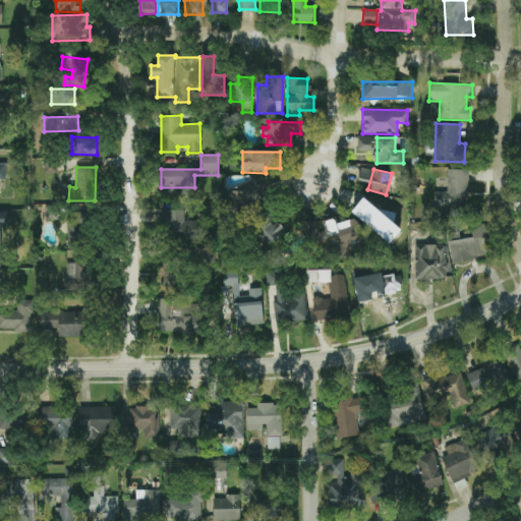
[(448,191),(433,192),(435,208),(468,208),(468,170),(447,170),(448,191)]
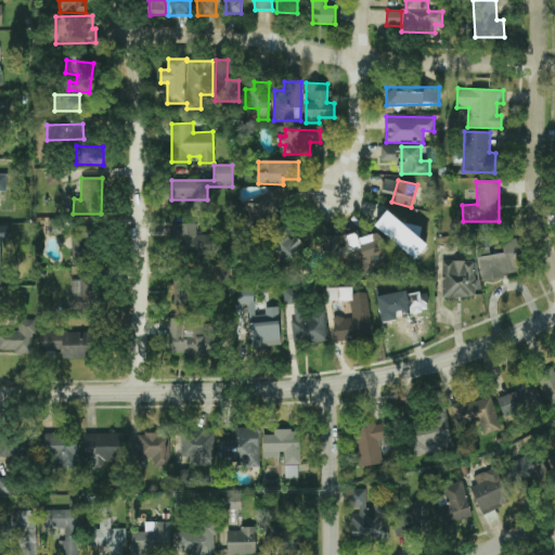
[(245,204),(245,223),(275,222),(275,201),(281,201),(281,190),(265,191),(266,204),(245,204)]
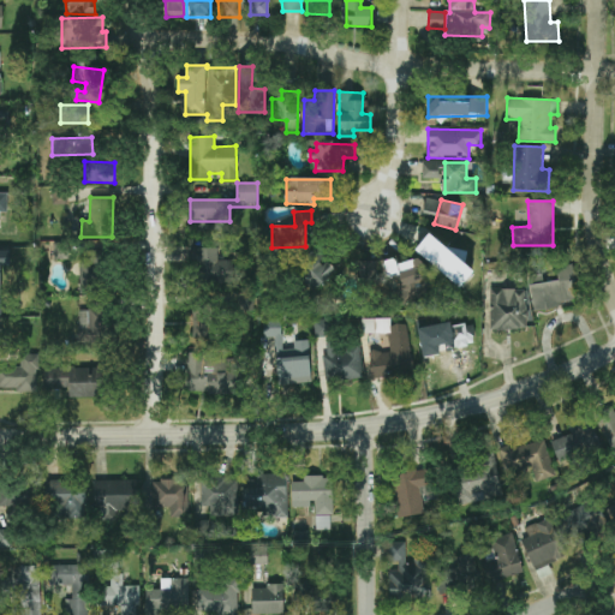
[(416,250),(459,288),(473,273),(430,233),(416,250)]
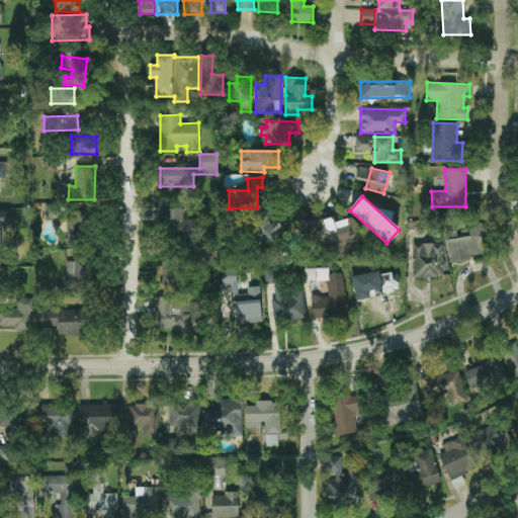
[(46,218),(58,218),(58,204),(46,204),(46,218)]
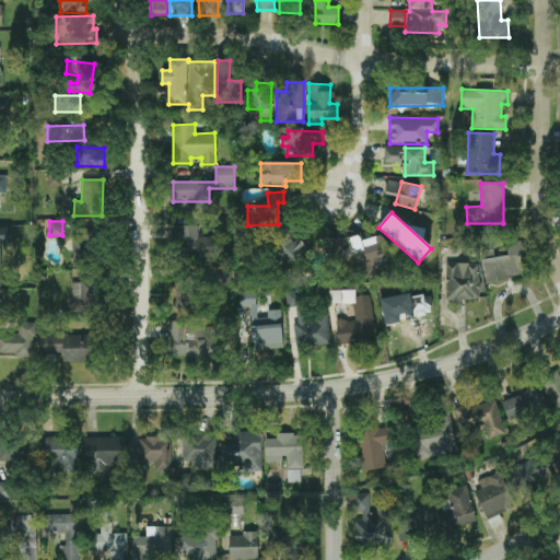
[(212,237),(198,237),(198,226),(177,225),(176,256),(212,257),(212,237)]
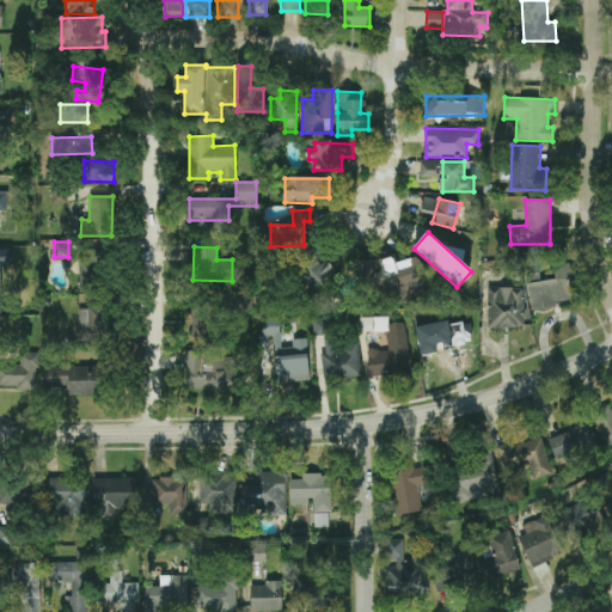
[(332,273),(312,248),(292,264),(312,289),(332,273)]
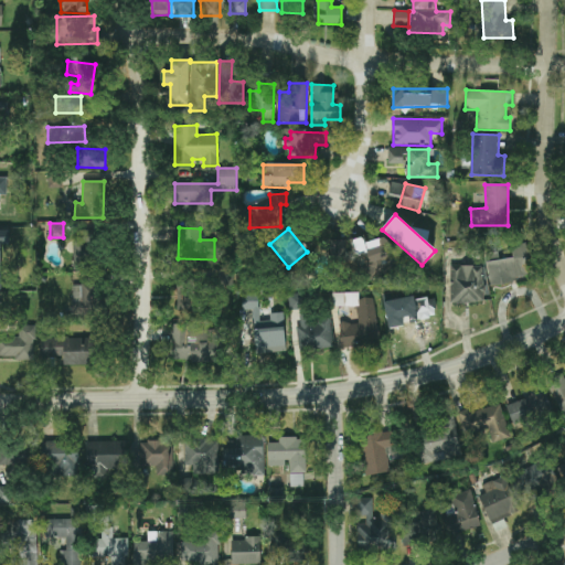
[(73,241),(74,269),(98,268),(97,230),(83,230),(83,241),(73,241)]
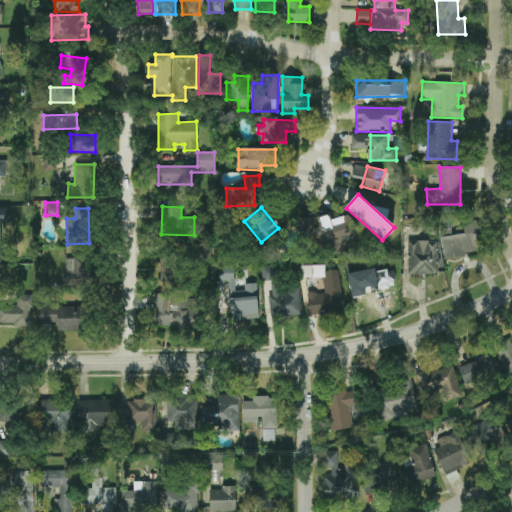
[(323,217),(327,253),(358,249),(354,215),(331,218),(330,216),(323,217)]
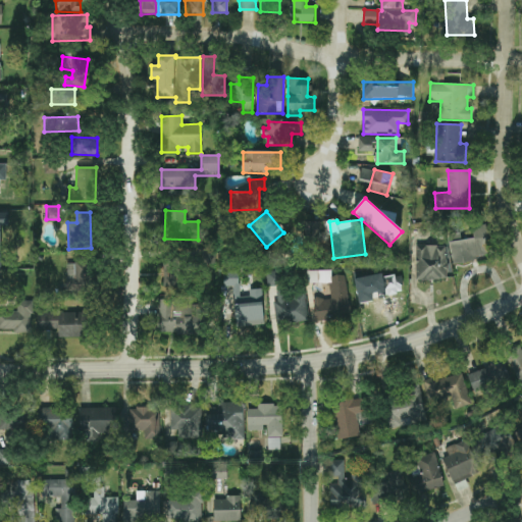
[(321,221),(307,222),(307,241),(322,240),(321,221)]
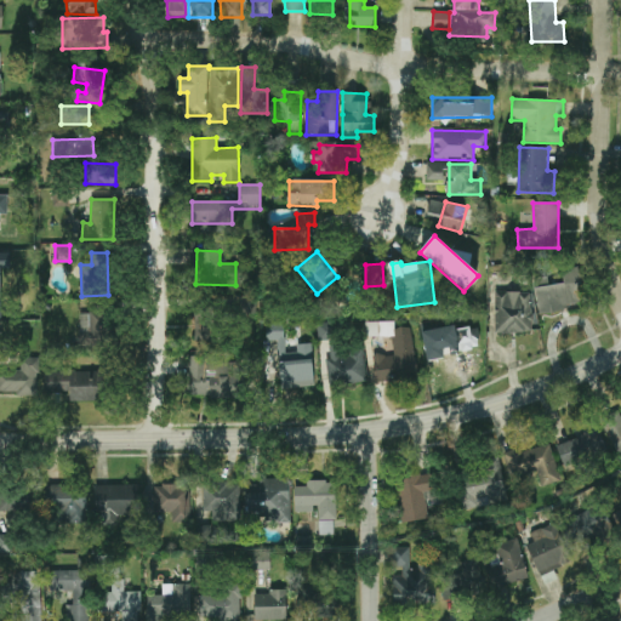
[(564,283),(535,289),(540,314),(585,306),(577,267),(562,271),(564,283)]
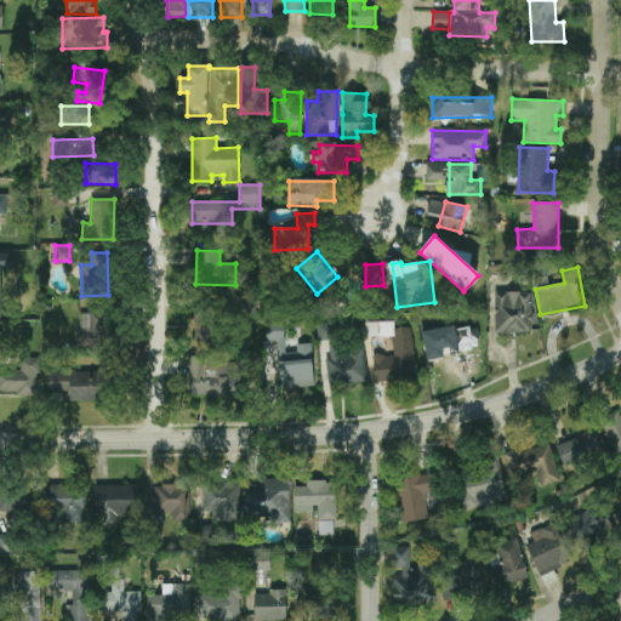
[(494,332),(531,334),(533,292),(495,291),(494,332)]
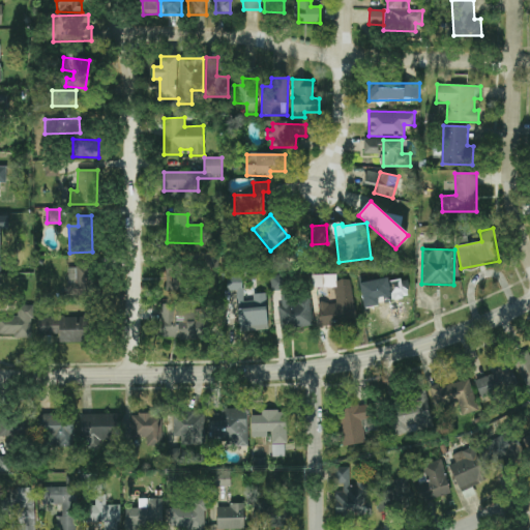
[(165,261),(166,293),(193,292),(192,260),(165,261)]
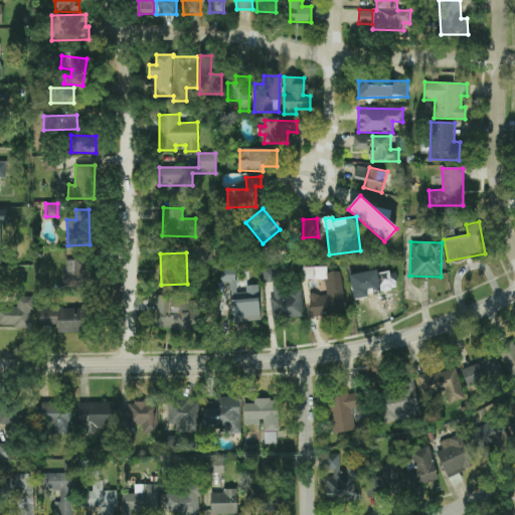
[(65,287),(93,288),(94,259),(66,258),(65,287)]
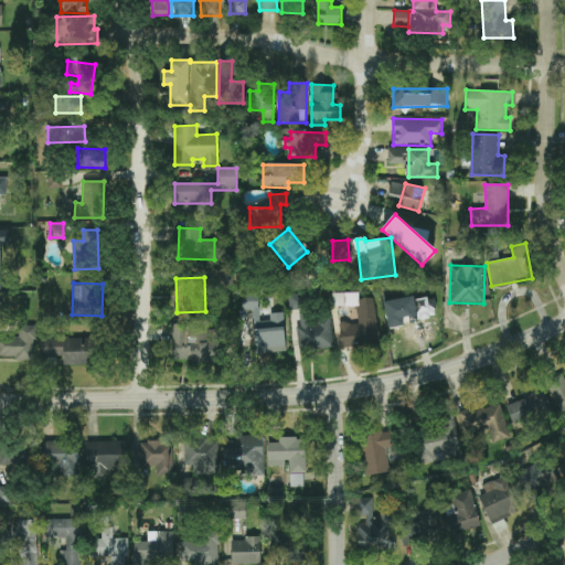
[(286,352),(284,312),(269,313),(270,320),(259,321),(258,291),(242,292),(243,319),(254,319),(255,353),(286,352)]
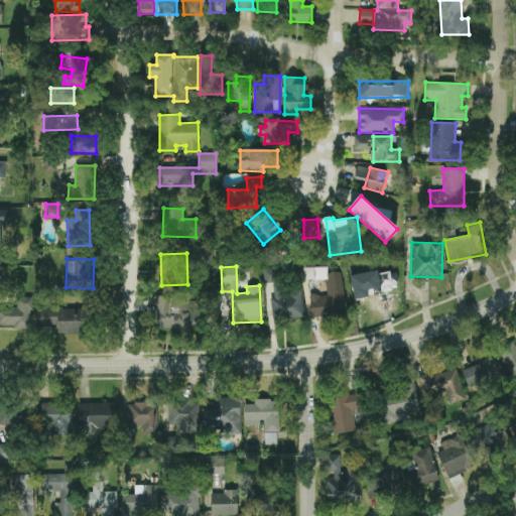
[(342,271),(329,273),(328,267),(305,269),(306,280),(324,278),(326,294),(309,295),(312,317),(346,313),(342,271)]
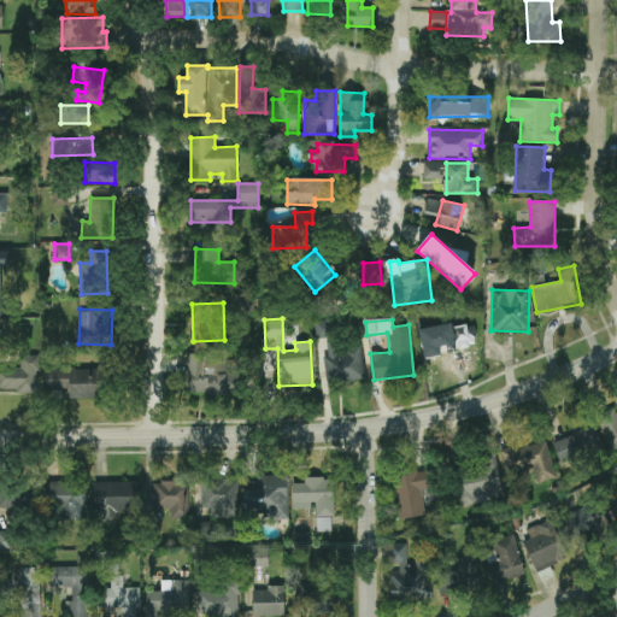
[(333,321),(315,322),(316,339),(333,338),(333,321)]
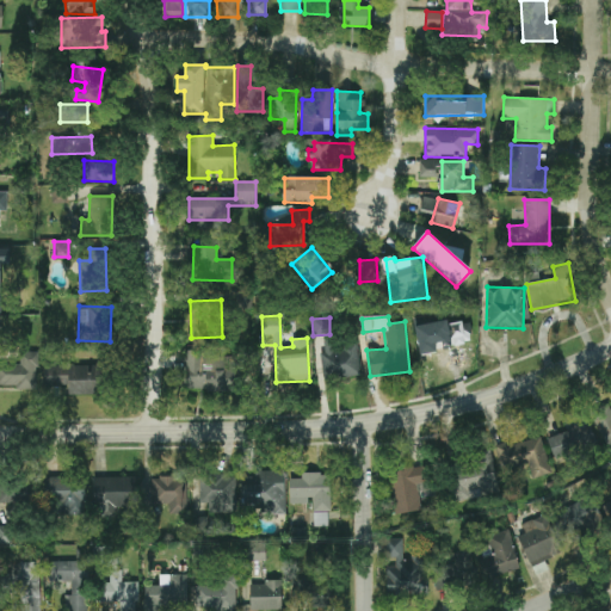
[(359,341),(325,343),(325,352),(321,352),(322,380),(360,378),(359,341)]
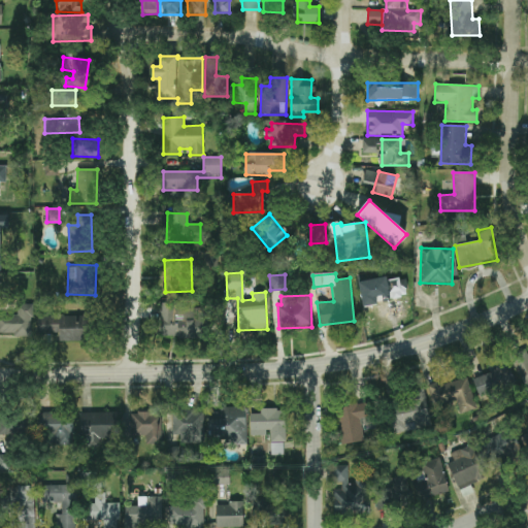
[(176,308),(175,302),(160,303),(161,337),(203,337),(203,308),(176,308)]
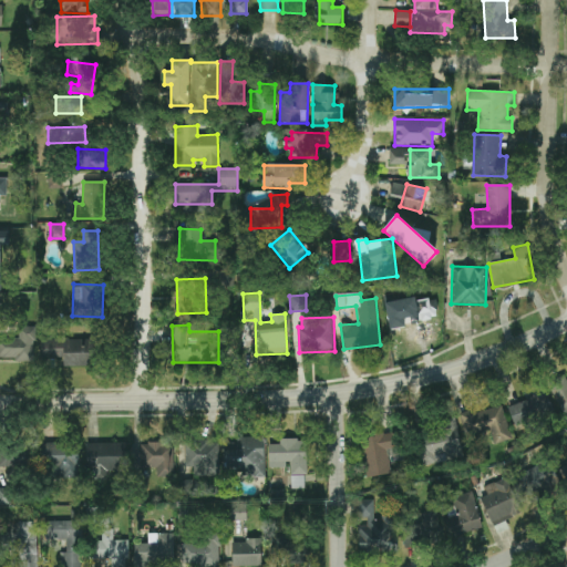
[(0,359),(34,360),(35,327),(16,327),(14,334),(0,334),(0,359)]
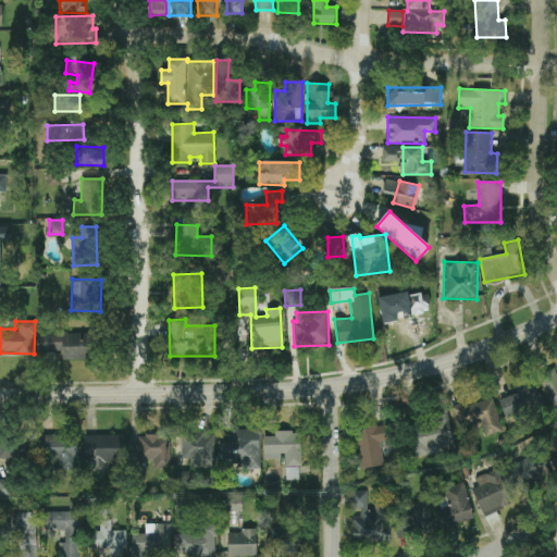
[(40,351),(62,351),(62,360),(98,360),(98,334),(41,333),(40,351)]
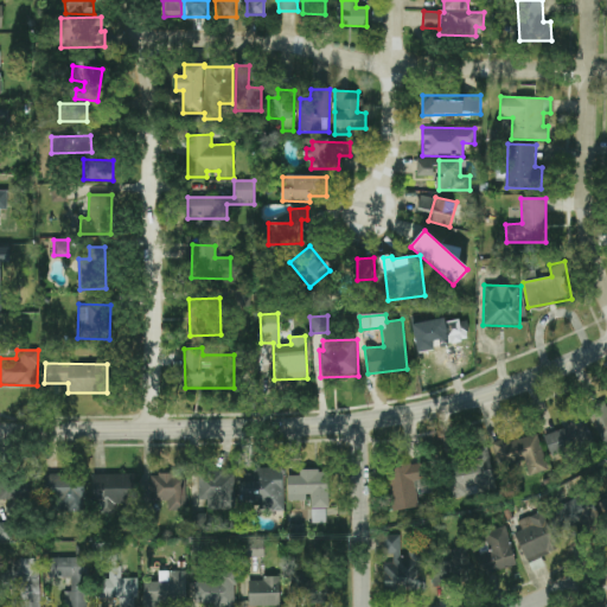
[(606,440),(606,407),(605,402),(588,409),(601,443),(606,440)]
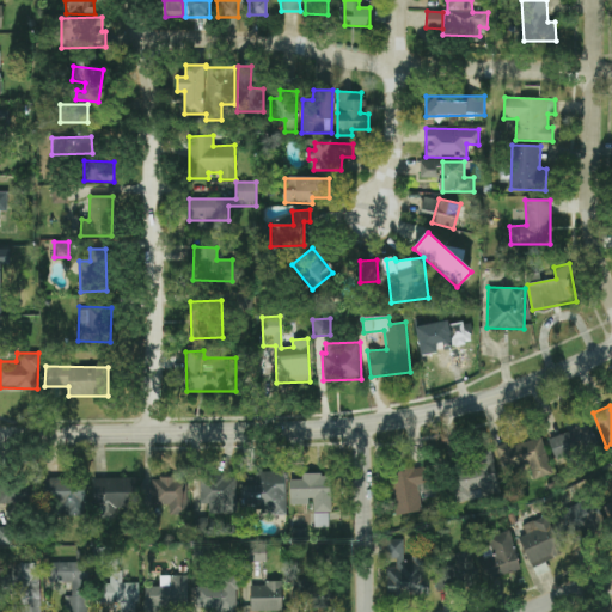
[(573,423),(575,429),(549,439),(557,464),(600,448),(588,417),(573,423)]
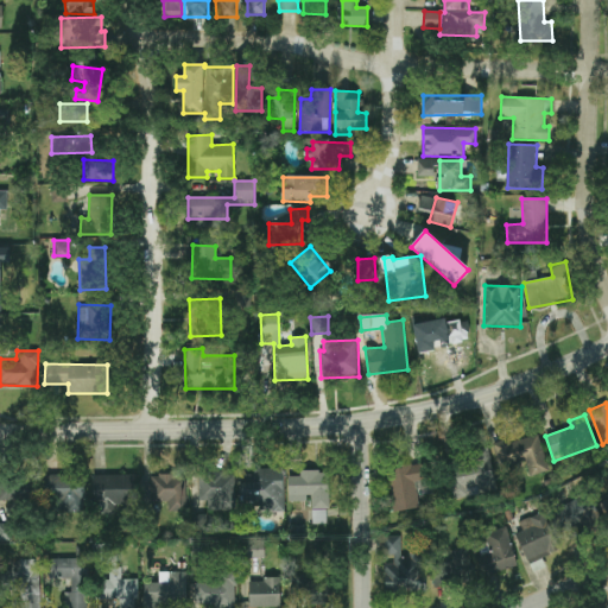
[(549,470),(538,435),(511,443),(510,439),(492,444),(499,470),(525,462),(530,476),(549,470)]
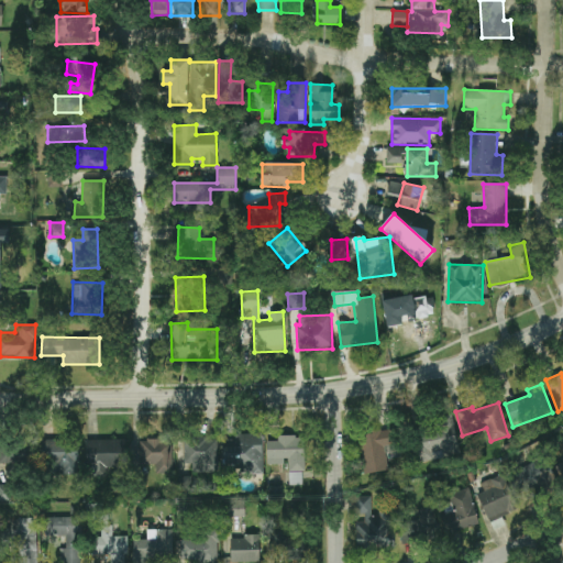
[(454,421),(415,427),(419,461),(459,455),(454,421)]
